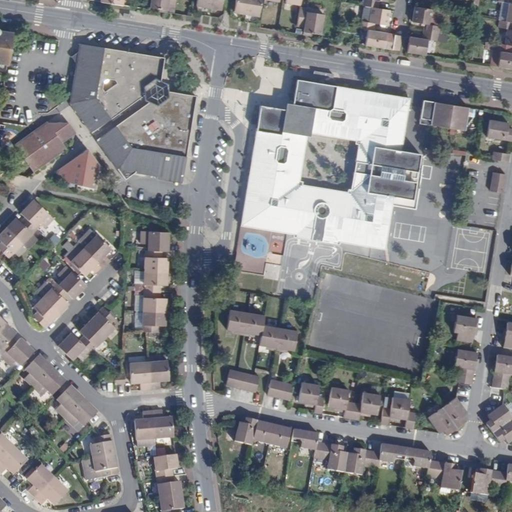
[(150,0),(150,7),(158,8),(167,10),(168,3),(175,4),(175,0),(150,0)]
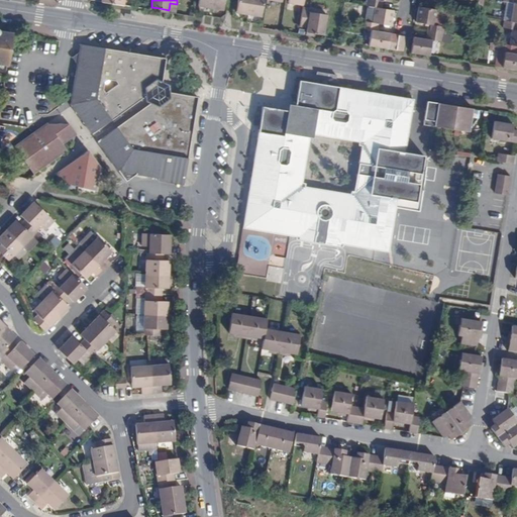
[(210,8),(211,0),(198,0),(198,6),(210,8)]
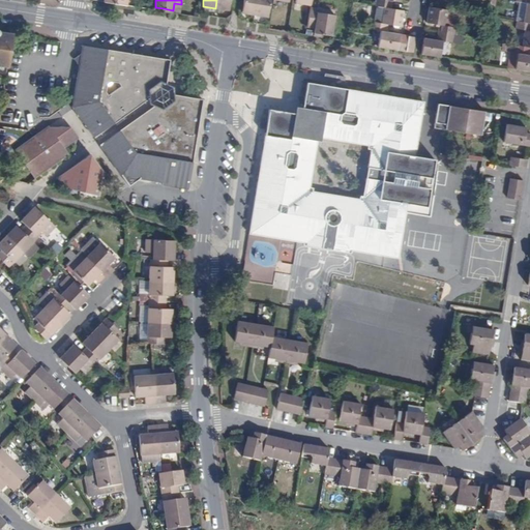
[(230,0),(216,0),(215,8),(229,11),(230,0)]
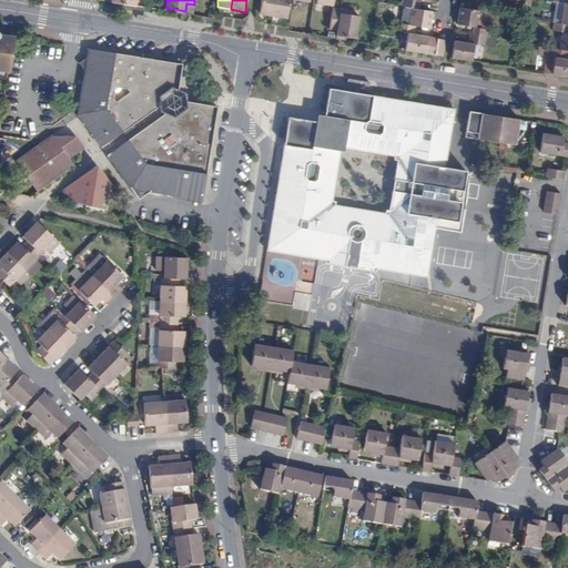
[(261,0),(260,14),(273,17),(275,0),(261,0)]
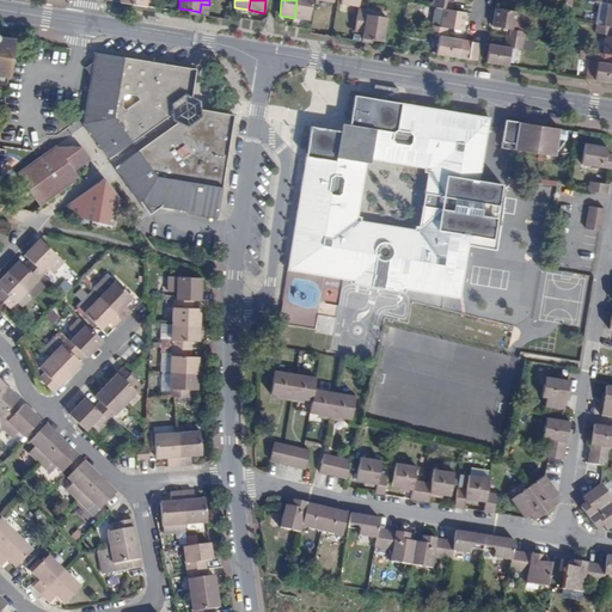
[(297,0),(294,18),(310,20),(312,0),(297,0)]
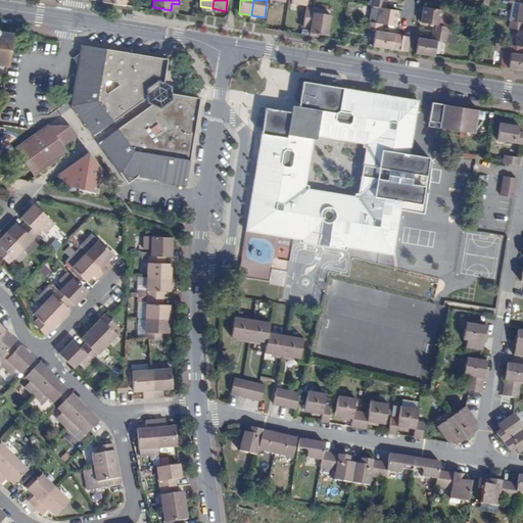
[(522,22),(522,0),(508,0),(508,2),(512,3),(519,4),(516,21),(522,22)]
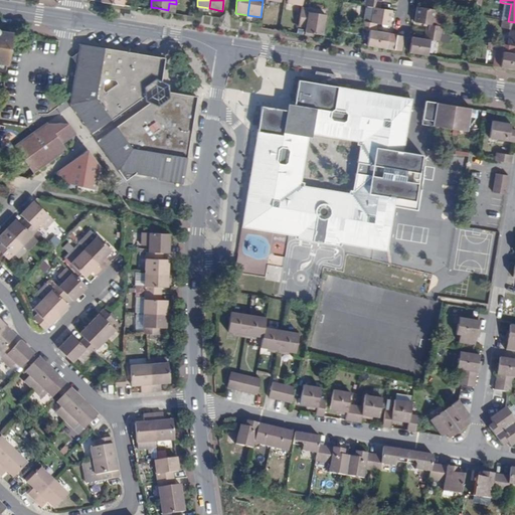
[(508,21),(511,4),(504,3),(501,20),(503,20),(508,21)]
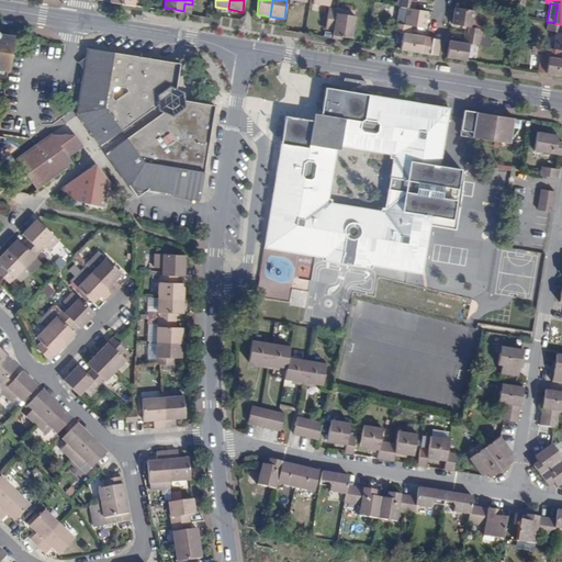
[(464,34),(481,37),(482,29),(472,27),(475,10),(454,7),(452,24),(465,26),(464,34)]
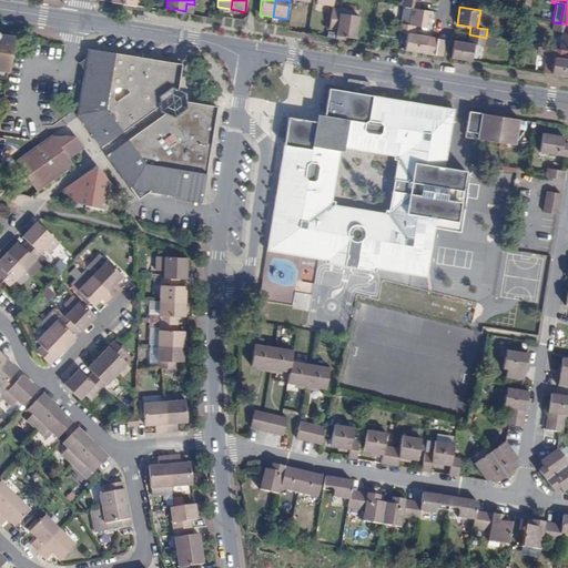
[(337,28),(336,36),(356,39),(359,17),(340,13),(340,9),(333,8),(330,27),(337,28)]
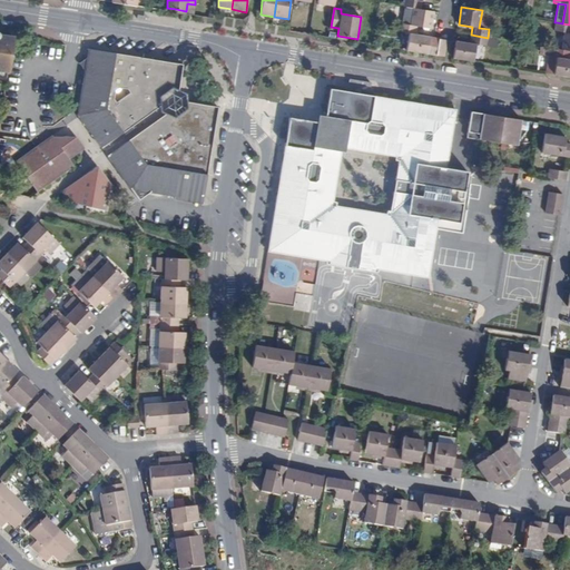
[(399,31),(409,33),(416,35),(419,27),(431,29),(433,11),(421,9),(413,8),(410,25),(400,23),(399,31)]
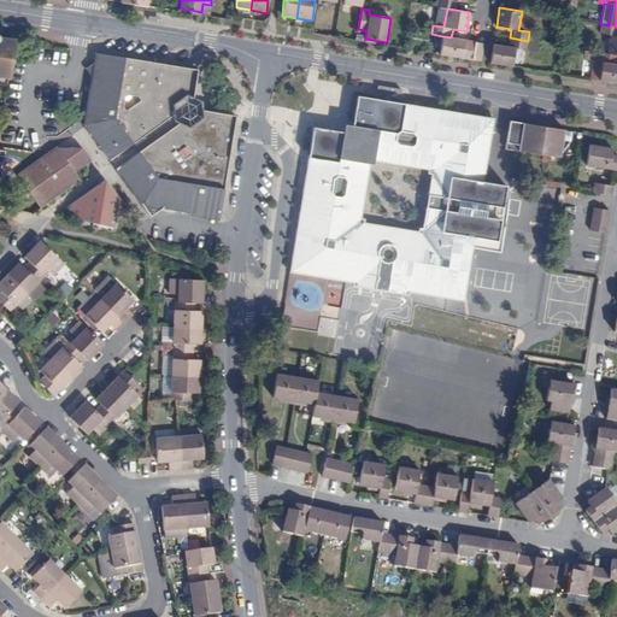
[(607,54),(616,54),(616,27),(609,25),(603,24),(601,34),(611,35),(607,54)]
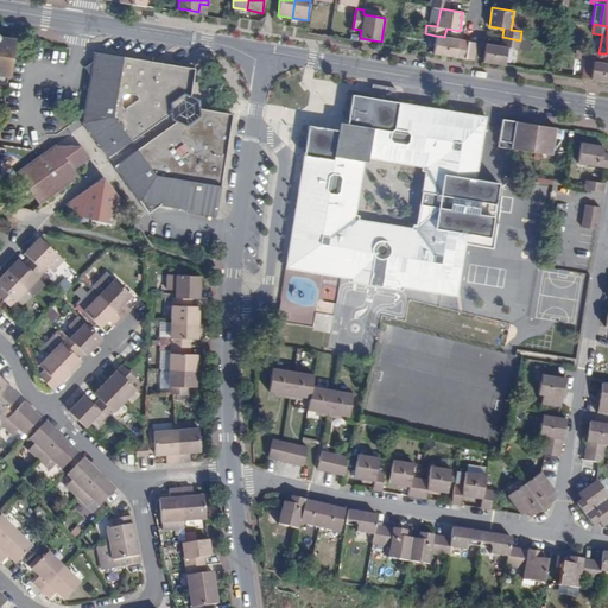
[(436,36),(434,54),(455,57),(458,39),(444,37),(436,36)]
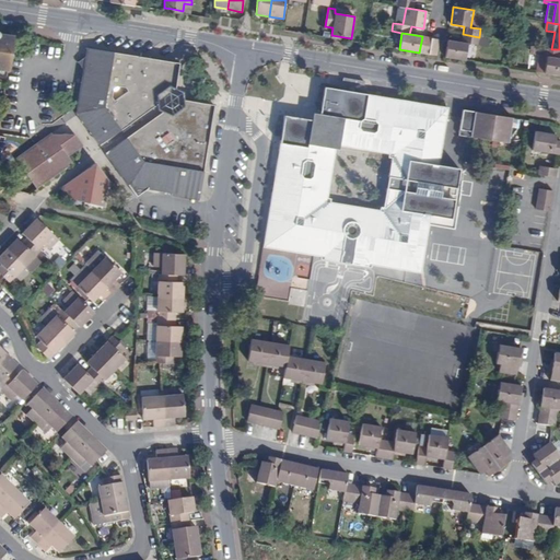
[(0,78),(7,79),(13,36),(12,36),(0,34),(0,78)]
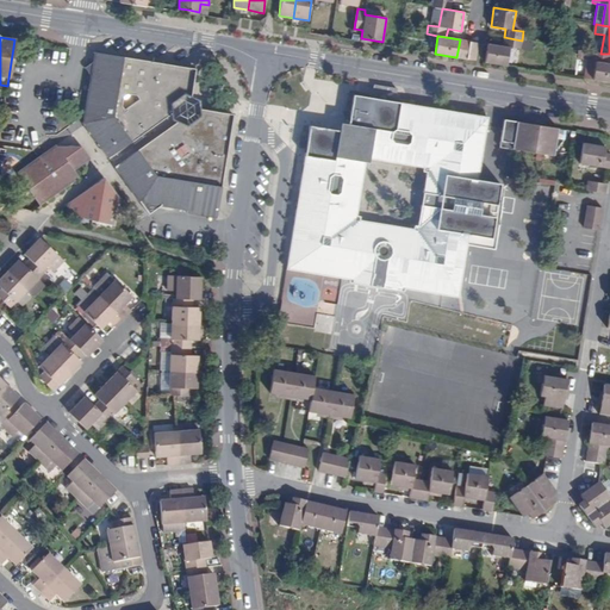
[(487,49),(485,62),(508,66),(510,47),(521,49),(522,41),(504,37),(503,47),(487,43),(487,49)]
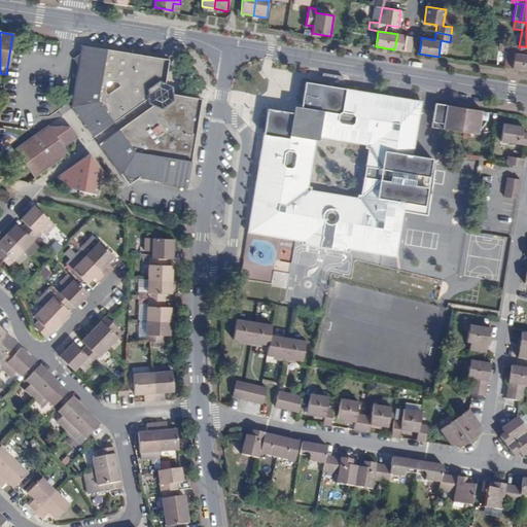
[(406,36),(402,50),(411,53),(414,37),(410,36),(406,36)]
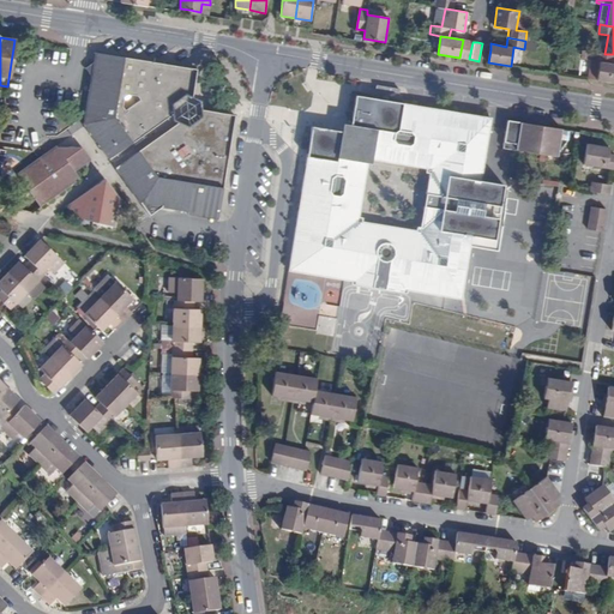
[(613,83),(613,54),(605,54),(588,50),(587,60),(591,61),(589,79),(613,83)]
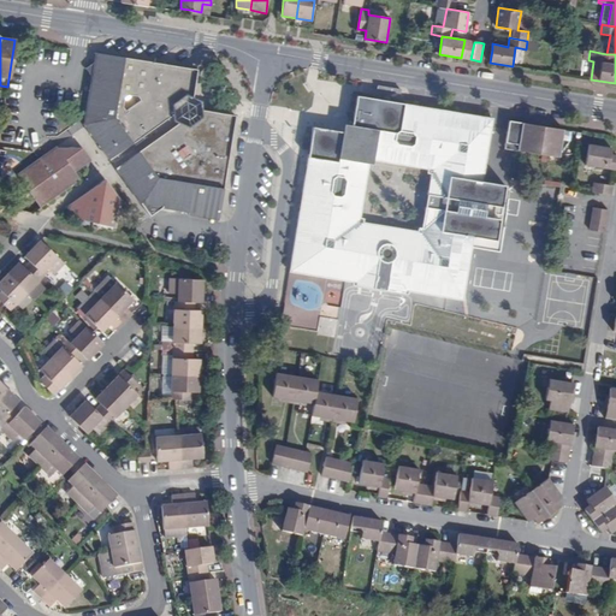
[(189,67),(105,54),(87,69),(93,77),(84,124),(108,158),(173,111),(172,104),(185,94),(193,98),(197,70),(189,67)]
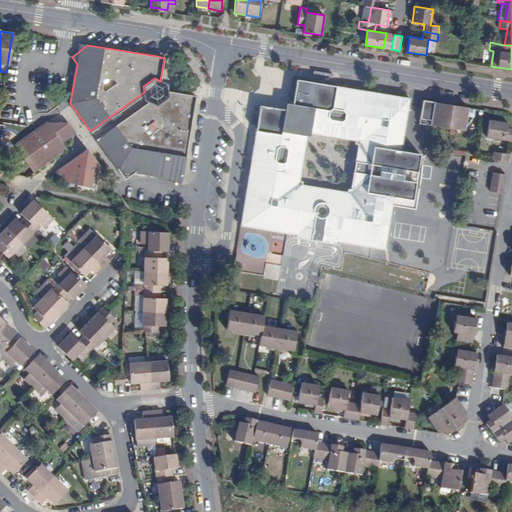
[(307,138),(307,136),(304,136),(298,126),(288,133),(281,132),(284,119),(276,108),(261,106),(242,219),(248,227),(285,233),(288,219),(295,220),(294,228),(302,233),(310,236),(309,239),(323,242),(324,238),(332,238),(340,236),(342,227),(349,228),(347,243),(379,248),(381,240),(386,241),(392,206),(394,197),(412,200),(420,155),(401,151),(409,108),(402,107),(404,97),(297,80),(295,96),(303,106),(315,108),(314,117),(305,122),(311,132),(310,134),(355,141),(355,145),(358,145),(351,189),(348,189),(347,192),(303,184),(303,181),(300,181),(307,138)]
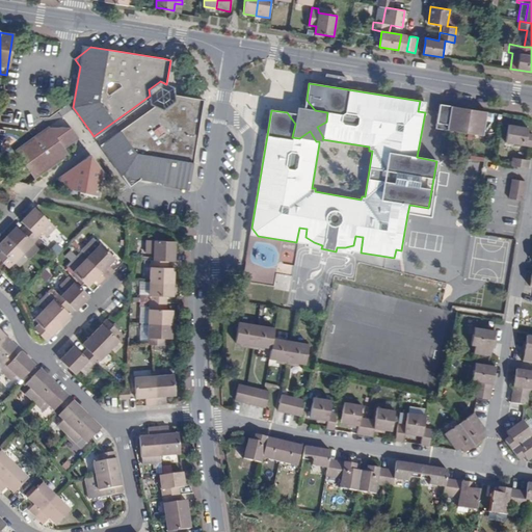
[(189,189),(204,100),(174,95),(175,101),(163,109),(157,107),(101,148),(130,187),(140,179),(163,183),(163,185),(189,190),(189,189)]
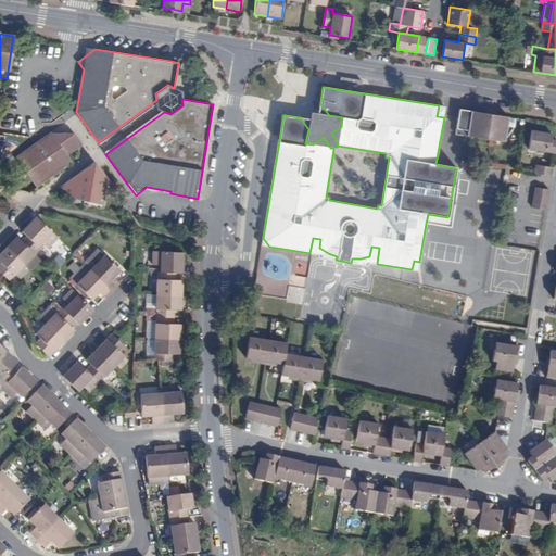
[(330,148),(333,148),(337,149),(337,146),(338,143),(331,133),(341,127),(342,117),(329,115),(320,104),(318,113),(312,112),(310,118),(300,117),(308,129),(305,143),(313,144),(324,137),(330,148)]
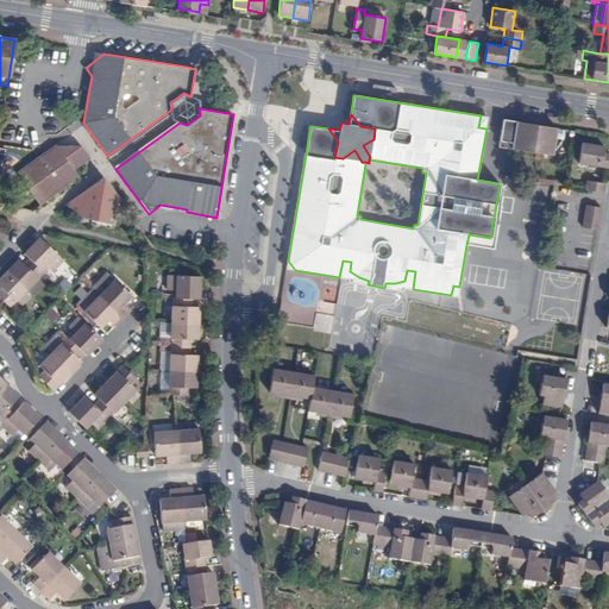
[(553,156),(558,129),(503,119),(500,142),(512,143),(512,149),(553,156)]
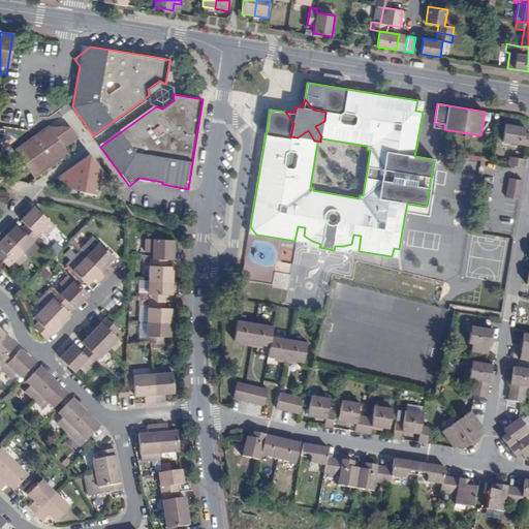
[(525,127),(504,123),(501,143),(528,147),(528,139),(528,132),(524,132),(525,127)]
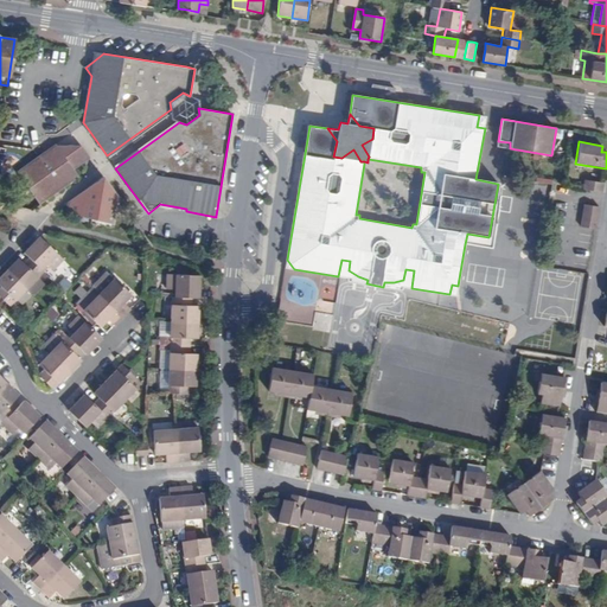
[(90,157),(82,146),(57,146),(56,145),(19,171),(27,181),(31,179),(45,200),(78,176),(74,170),(90,157)]
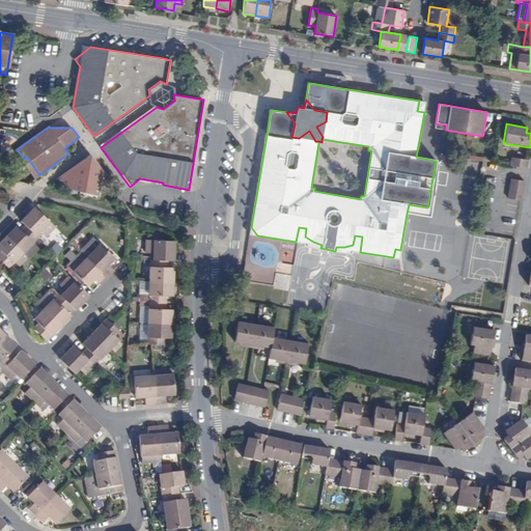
[(24,159),(17,149),(16,150),(22,161),(35,178),(39,175),(27,157),(24,159)]
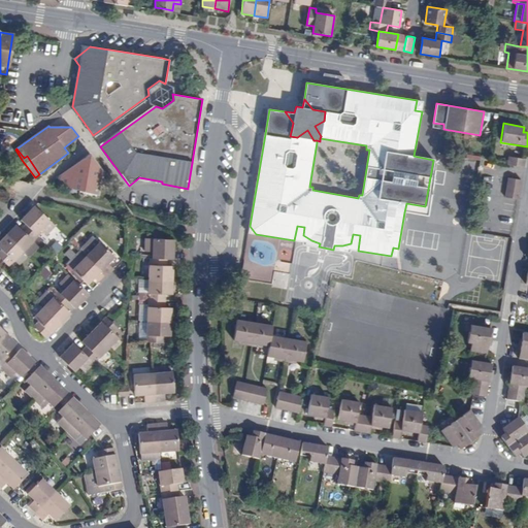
[(508,156),(506,164),(524,167),(525,159),(508,156)]
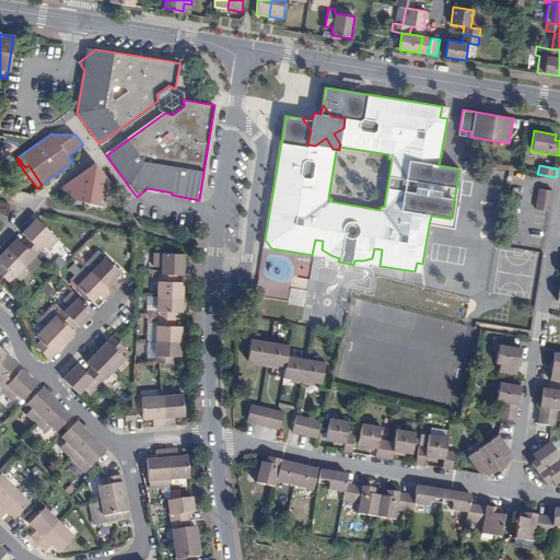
[(106,190),(113,186),(101,170),(97,171),(91,171),(89,167),(62,186),(60,196),(74,199),(73,203),(89,207),(90,203),(103,207),(106,190)]
